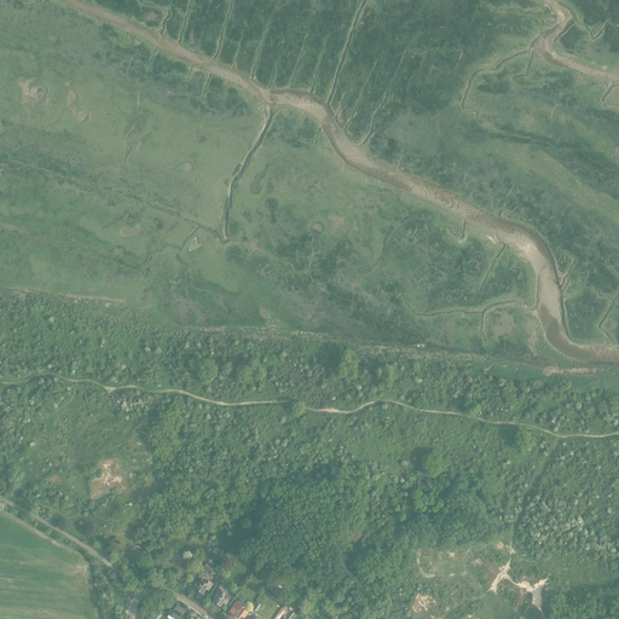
[(207,563),(204,567),(212,573),(215,568),(207,563)]
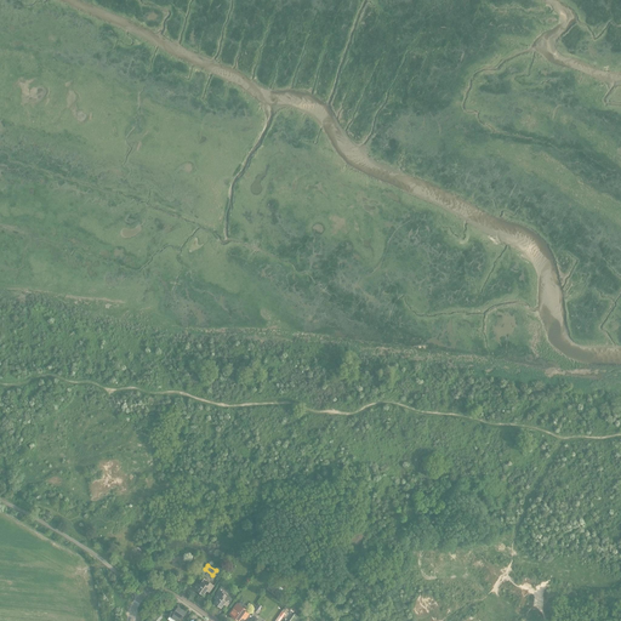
[(193,587),(203,594),(206,590),(209,592),(214,586),(204,579),(199,585),(197,582),(193,587)]
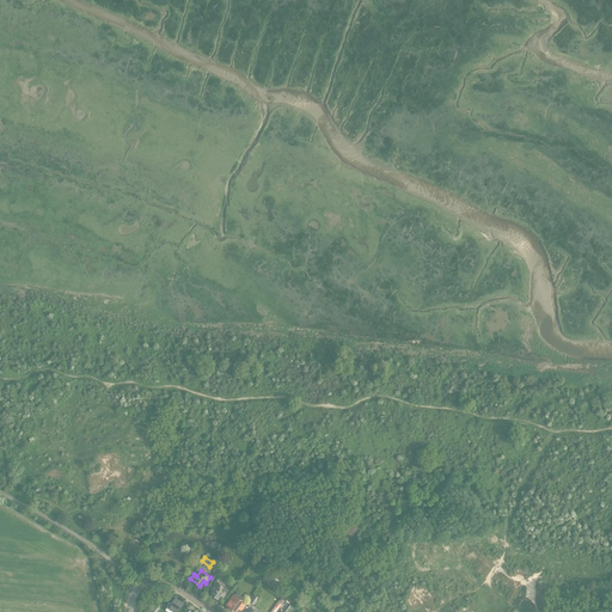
[(219,583),(221,580),(218,577),(214,583),(214,585),(212,589),(213,591),(210,594),(215,597),(218,593),(224,598),(228,591),(219,583)]
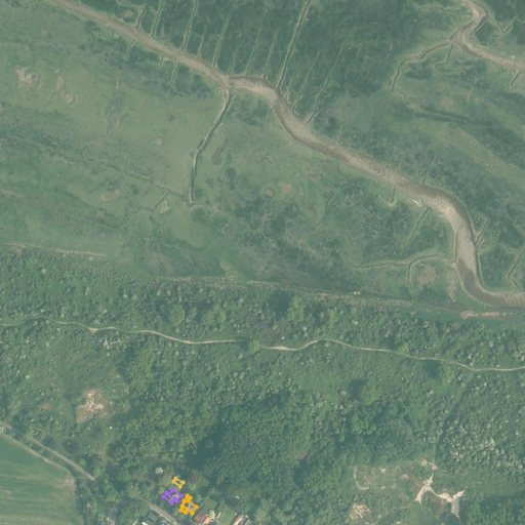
[(196,516),(194,519),(196,521),(200,523),(202,524),(204,521),(207,523),(211,518),(200,510),(198,512),(196,516)]
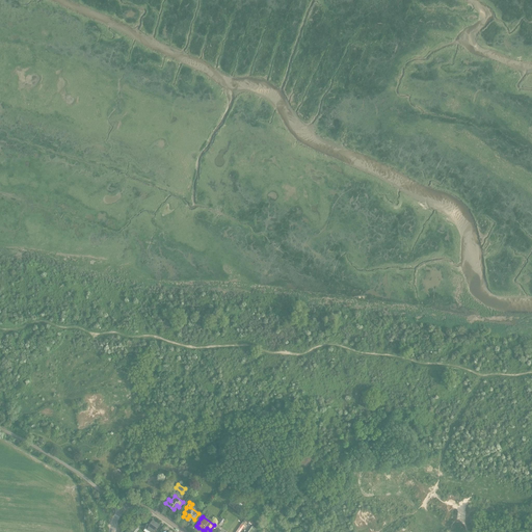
[(145,528),(150,531),(151,531),(153,531),(155,530),(159,524),(153,520),(149,525),(148,524),(145,528)]
